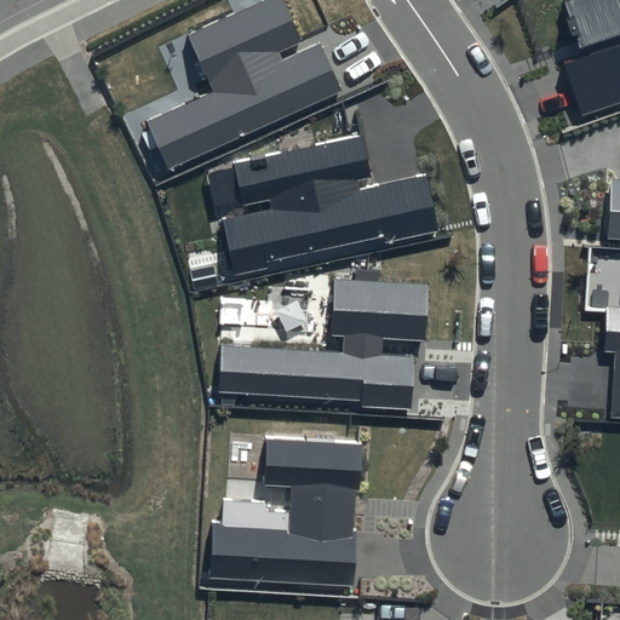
[(282,0),(271,0),(191,36),(216,92),(149,122),(170,170),(344,92),(322,42),(283,59),(281,52),(302,44),(282,0)]
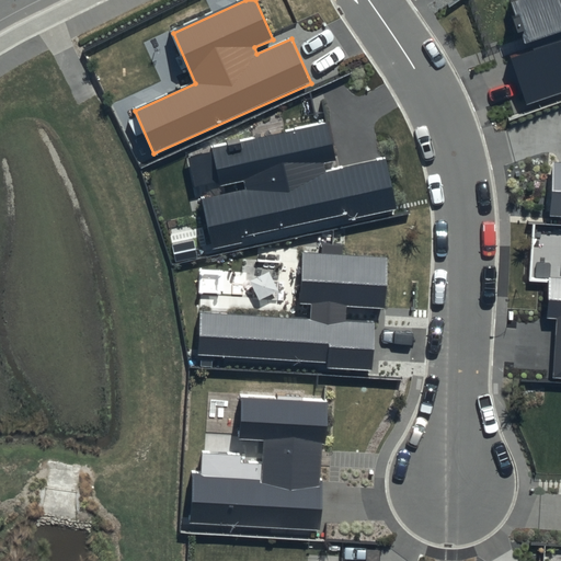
[(560,0),(519,0),(513,2),(529,50),(510,57),(526,106),(560,94),(560,0)]
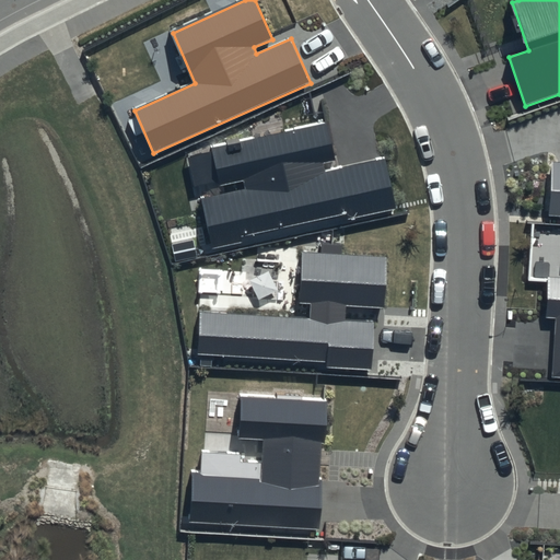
[(328,123),(211,148),(220,185),(245,179),(247,189),(201,199),(212,249),(397,209),(386,158),(326,171),(324,163),(337,160),(328,123)]
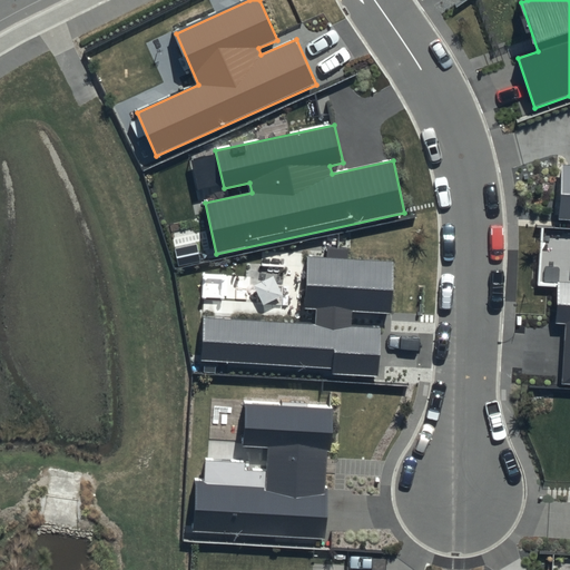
[(569,164),(562,164),(559,218),(569,218),(569,164)]
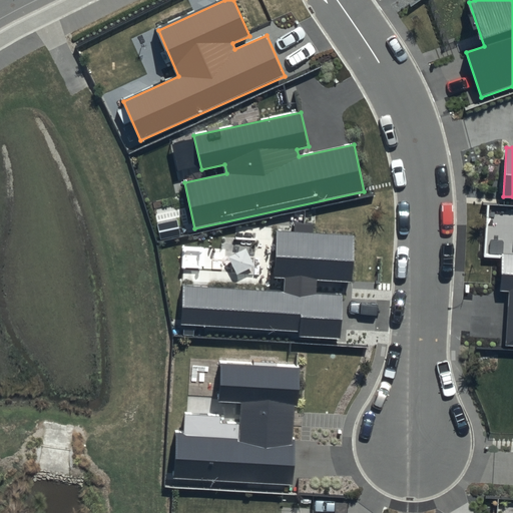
[(356,234),(276,230),(274,279),(284,280),(283,292),(183,286),(181,325),(301,332),(301,336),(340,338),(343,294),(318,293),(318,281),(353,283),(356,234)]
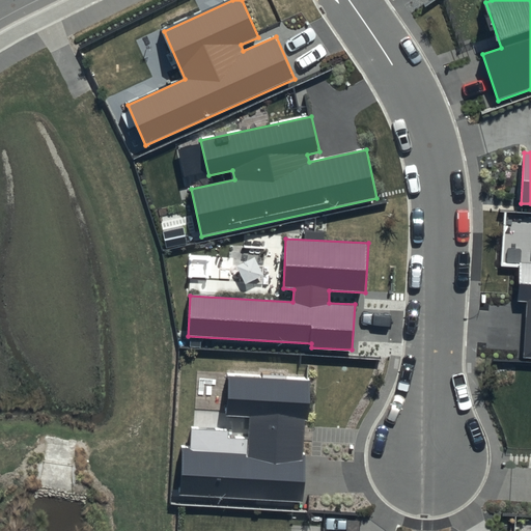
[(530,263),(519,263),(516,302),(526,303),(523,359),(530,359),(530,263)]
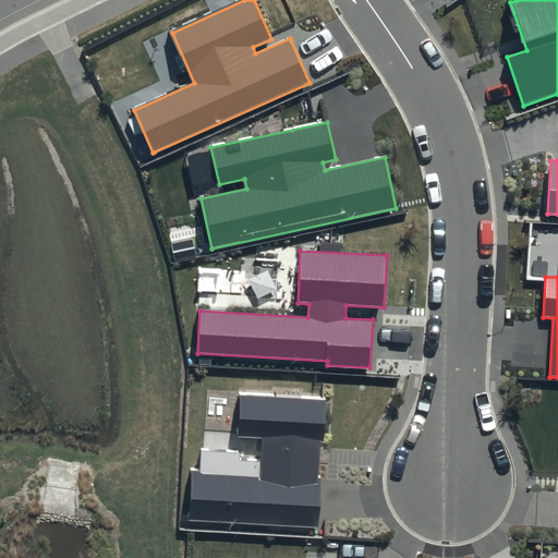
[(327,400),(241,395),(238,437),(263,438),(261,476),(192,472),(189,519),(318,528),(322,478),(318,478),(320,440),(325,440),(327,400)]
